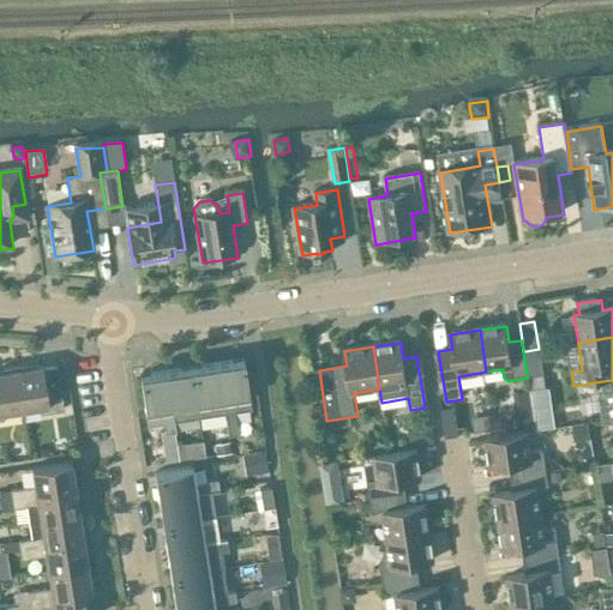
[(539,349),(526,351),(532,392),(547,390),(540,349),(539,349)]
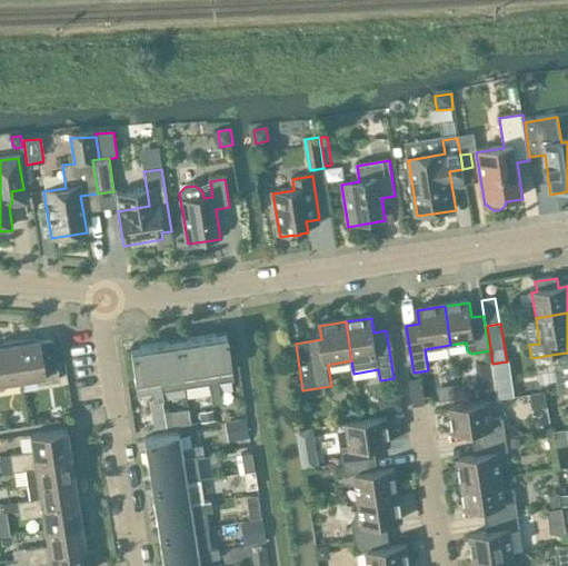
[(226,336),(202,339),(209,385),(212,406),(221,405),(219,394),(218,384),(232,381),(226,336)]
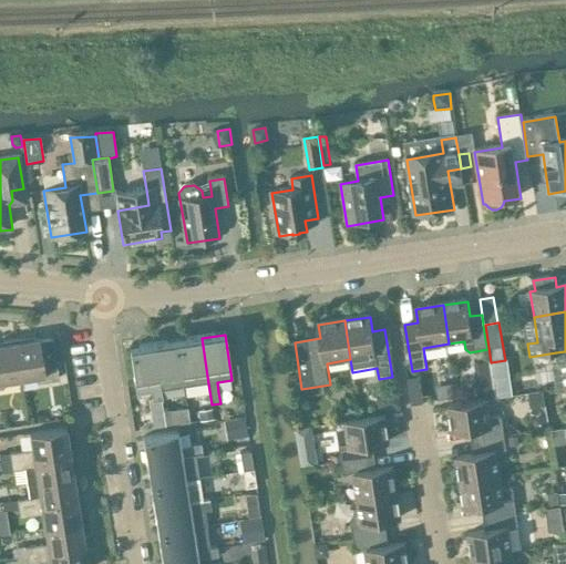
[(202,338),(178,341),(185,387),(208,383),(202,338)]
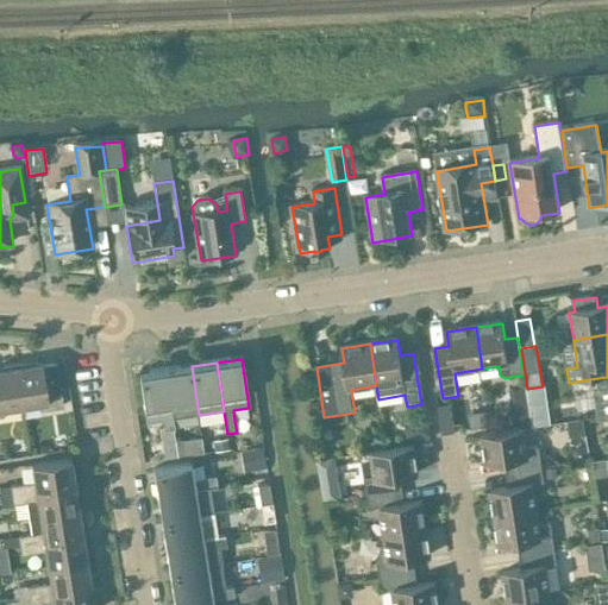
[(27,365),(16,366),(23,408),(39,404),(39,408),(44,411),(63,408),(57,365),(43,367),(42,365),(30,367),(27,365)]
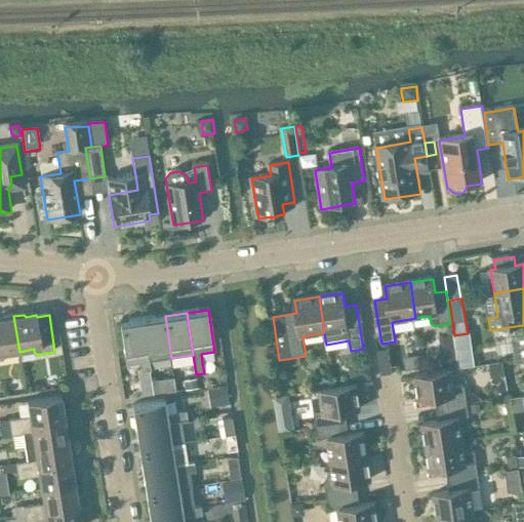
[(0,360),(3,360),(5,357),(5,354),(19,352),(13,316),(4,318),(2,320),(0,320),(0,360)]
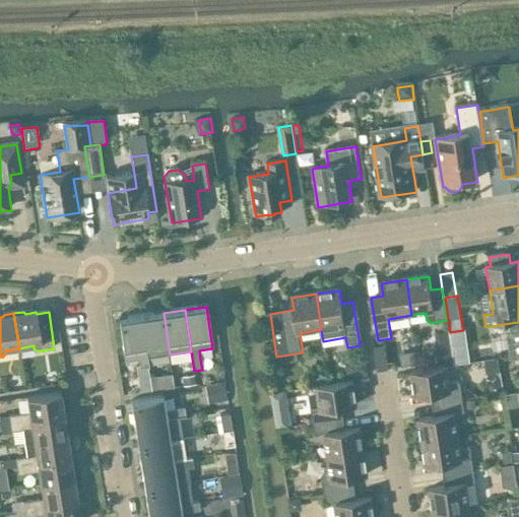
[(147,359),(170,354),(164,313),(141,317),(147,359)]
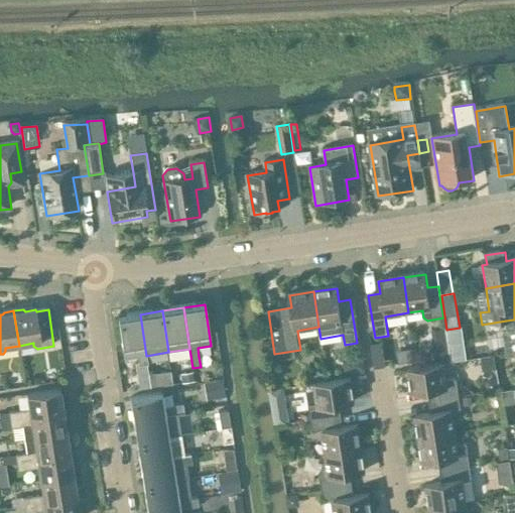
[(147,365),(146,356),(140,314),(118,317),(123,350),(136,348),(139,366),(147,365)]
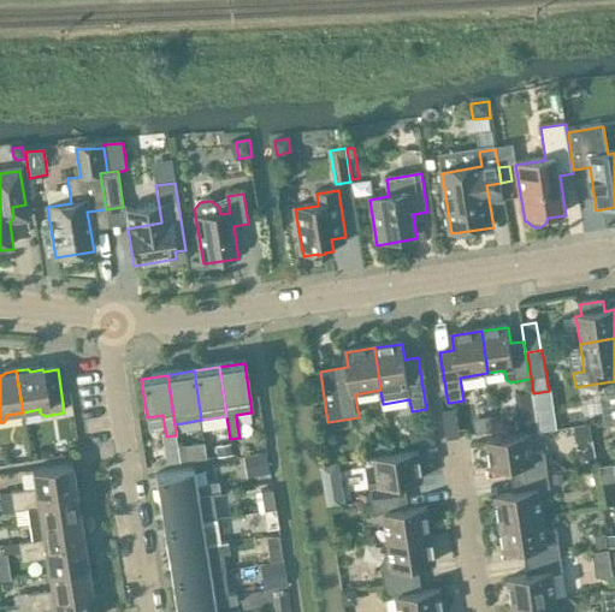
[(607,397),(602,403),(605,423),(614,421),(614,381),(604,382),(607,397)]
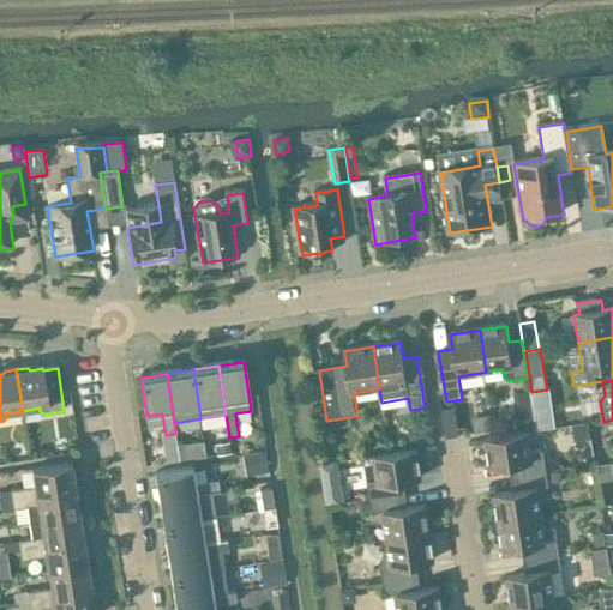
[(547,411),(544,392),(533,393),(536,412),(547,411)]
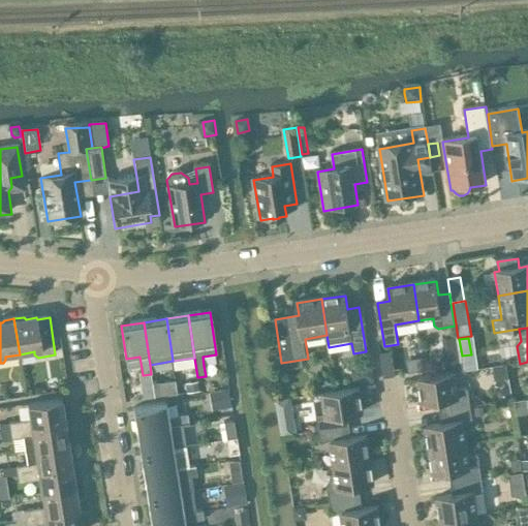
[(385,353),(381,354),(384,379),(390,378),(386,353),(385,353)]
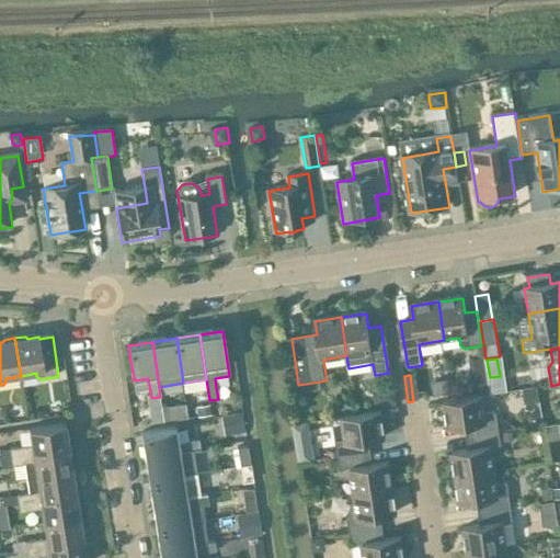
[(490,389),(488,375),(471,377),(475,391),(490,389)]
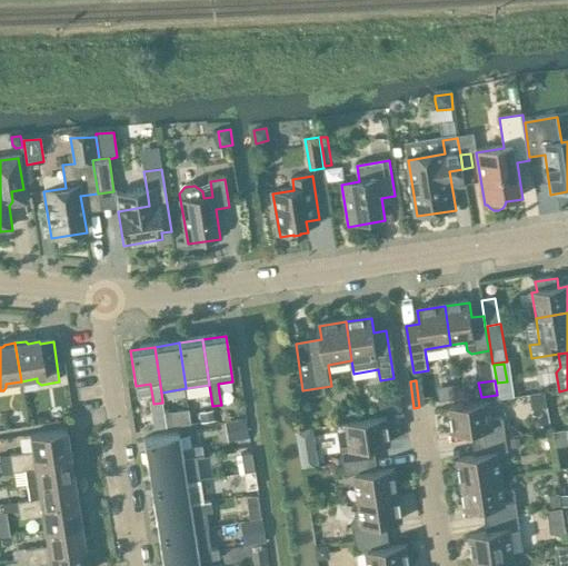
[(457,400),(455,385),(438,388),(440,404),(457,400)]
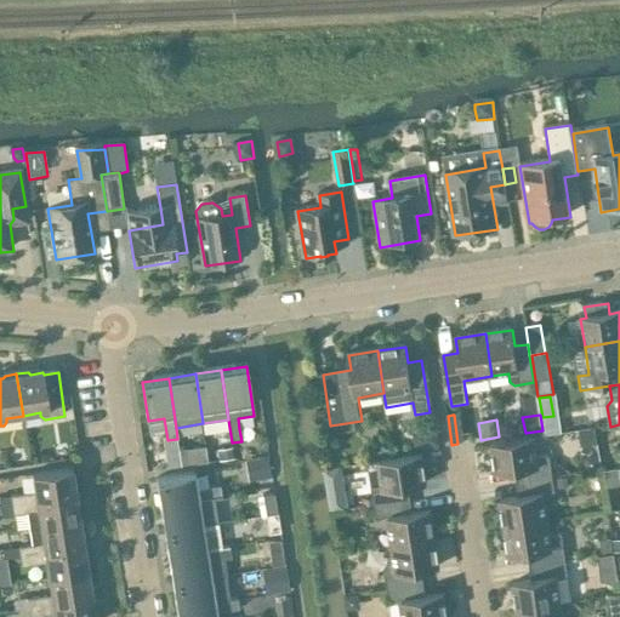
[(437,432),(416,435),(417,450),(439,446),(437,432)]
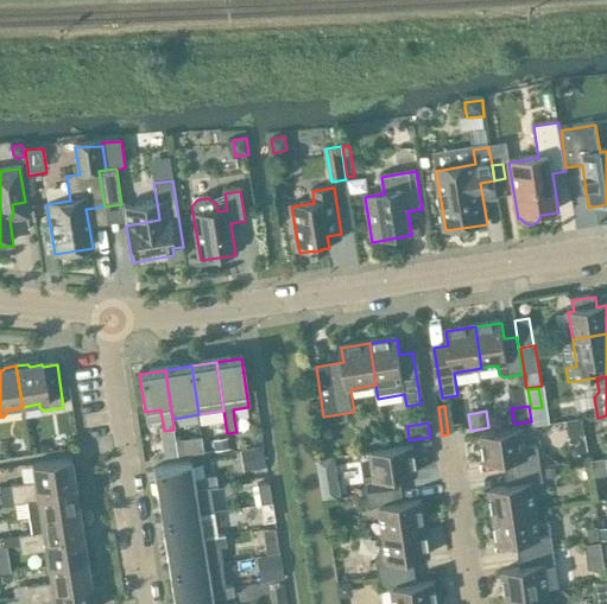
[(582,424),(567,426),(569,442),(585,439),(582,424)]
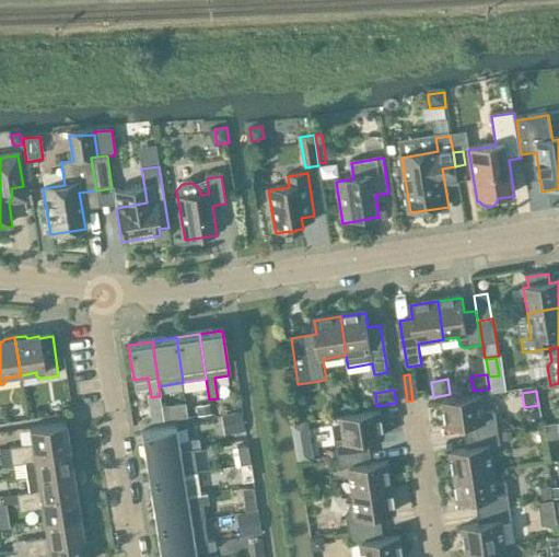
[(484,396),(444,403),(447,428),(464,426),(470,425),(472,437),(500,432),(497,416),(492,413),(486,414),(484,397),(484,396)]
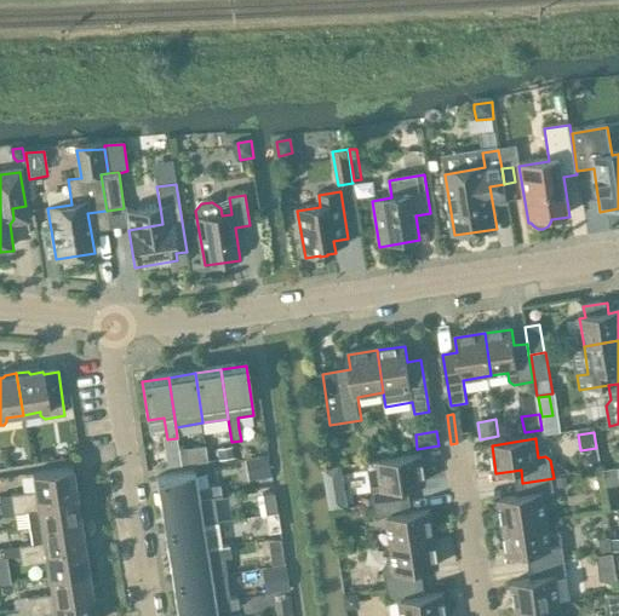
[(233,459),(230,444),(219,445),(222,460),(233,459)]
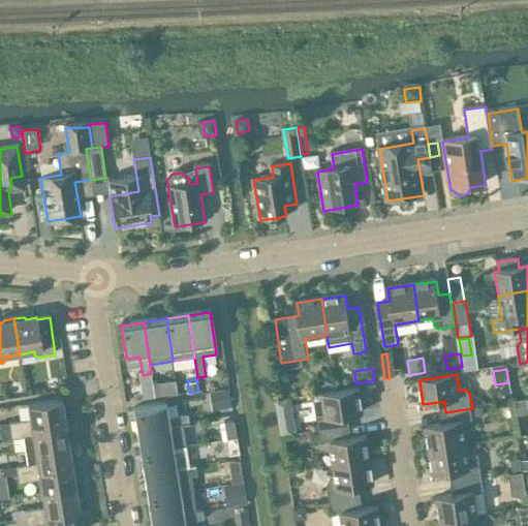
[(162,383),(152,385),(153,387),(155,399),(164,398),(162,383)]
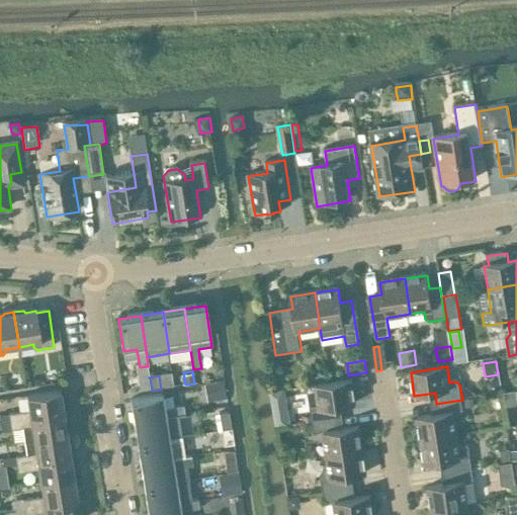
[(150,378),(139,380),(140,393),(152,391),(150,378)]
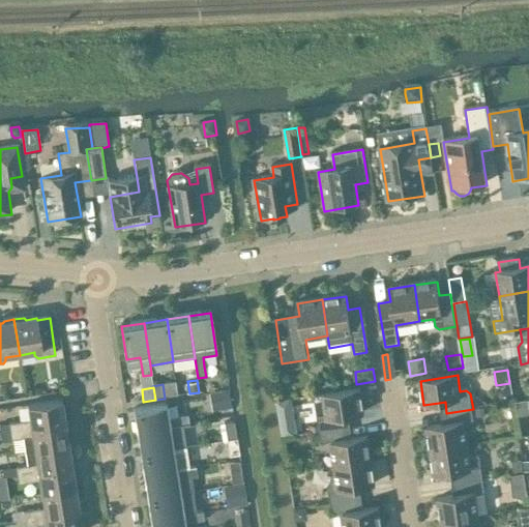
[(328,419),(318,420),(320,433),(346,429),(344,417),(349,417),(364,414),(360,390),(324,396),(324,397),(328,419)]
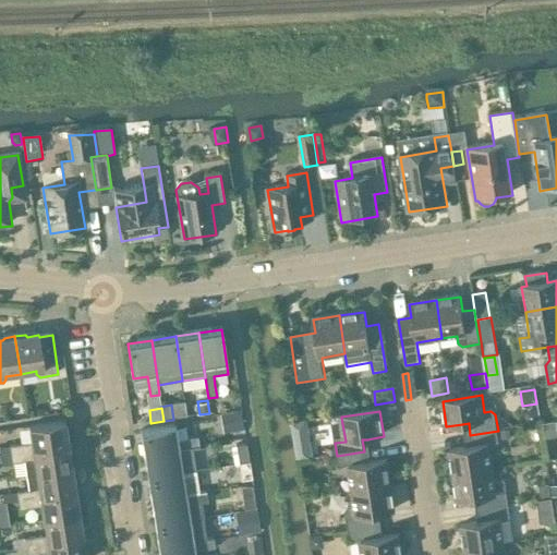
[(540,424),(537,412),(525,414),(528,427),(540,424)]
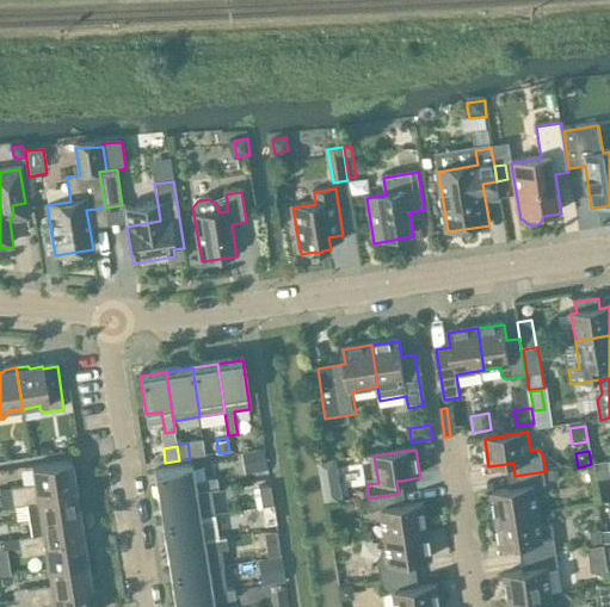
[(267,472),(264,453),(241,457),(245,476),(267,472)]
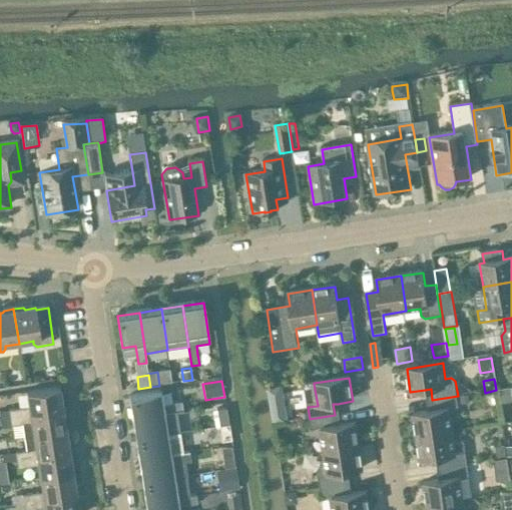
[(9,411),(10,419),(63,410),(59,389),(27,394),(29,408),(9,411)]
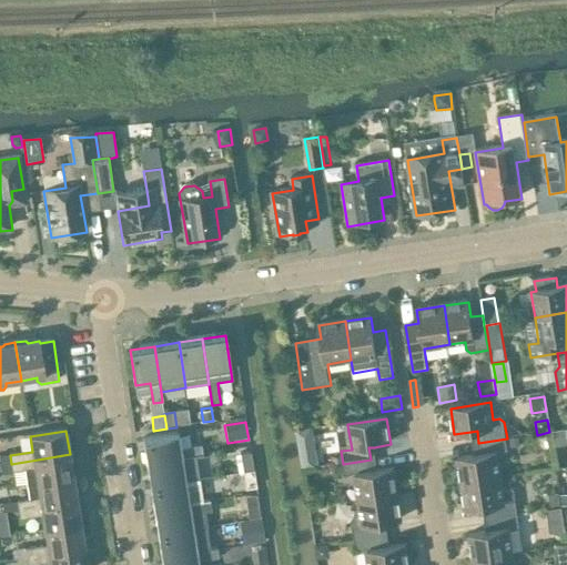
[(179,435),(143,440),(148,464),(195,457),(203,456),(201,446),(181,450),(179,435)]
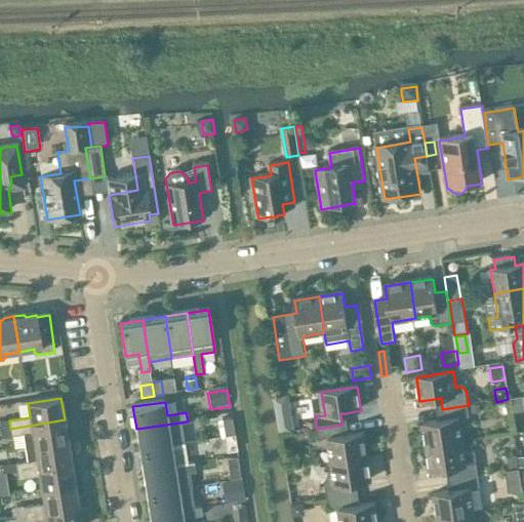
[(482,414),(480,404),(470,406),(472,416),(482,414)]
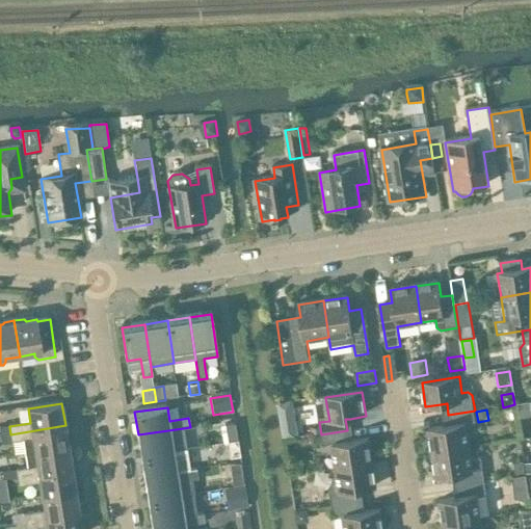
[(445,427),(429,430),(432,454),(470,448),(467,425),(476,423),(475,411),(448,415),(450,427),(445,427)]
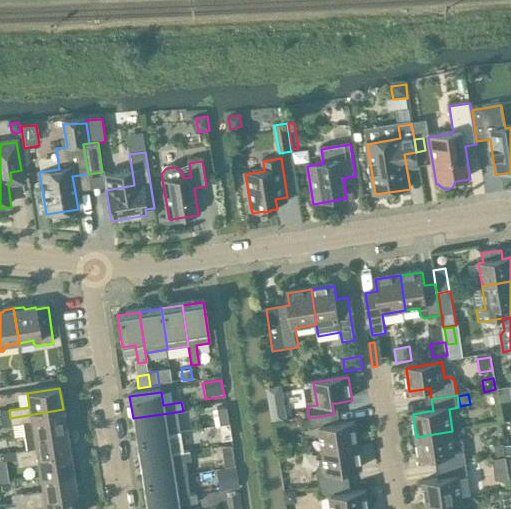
[(286,404),(271,406),(274,424),(288,421),(286,404)]
